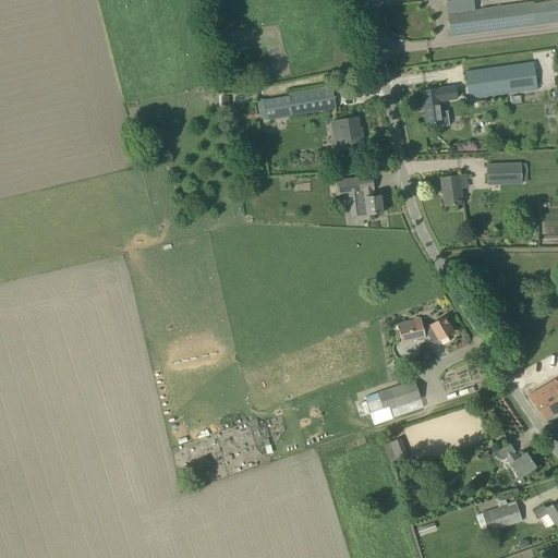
[(557,22),(557,7),(557,0),(556,0),(557,1),(545,2),(546,7),(534,8),(534,2),(474,10),(473,0),(445,0),(448,13),(447,13),(450,36),(557,22)]
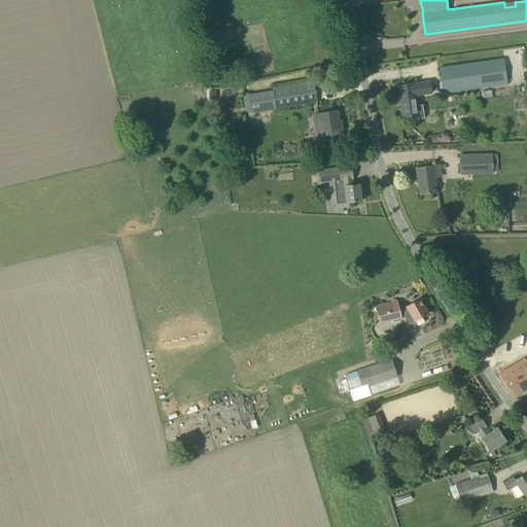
[(443,94),(507,84),(503,59),(440,68),(443,94)]
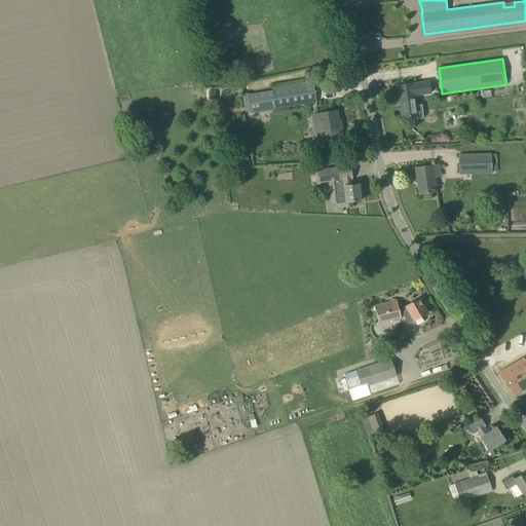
[(312,82),(272,88),(275,109),(316,102),(312,82)]
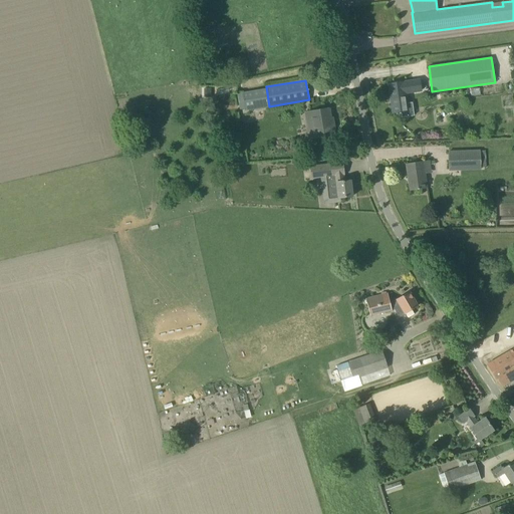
[(393,113),(401,112),(402,112),(402,117),(414,115),(412,102),(407,103),(405,93),(421,90),(420,80),(404,82),(389,84),(393,113)]
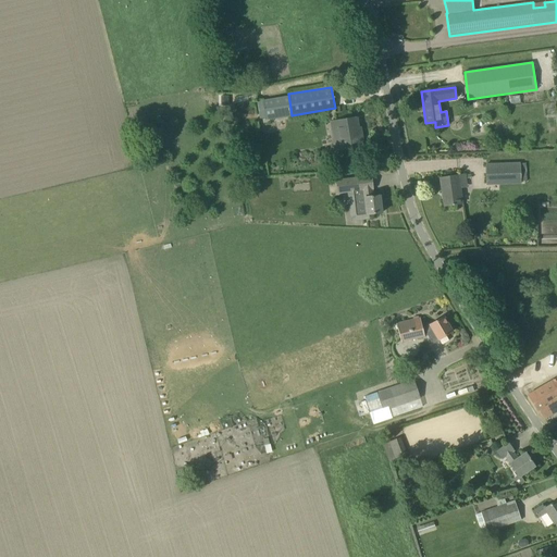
[(271,98),(262,100),(262,101),(265,118),(265,120),(275,119),(271,98)]
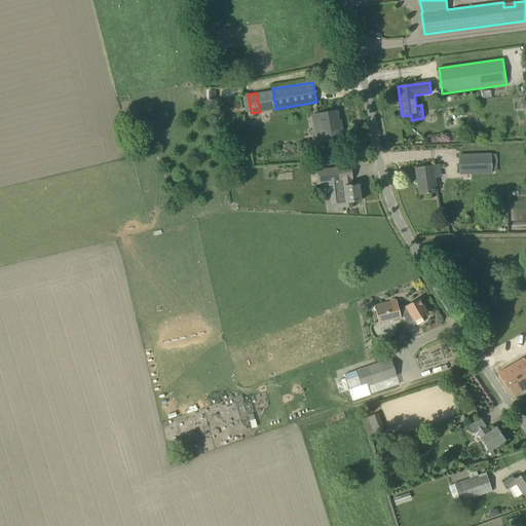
[(336,111),(317,114),(311,115),(315,142),(343,137),(341,126),(339,126),(336,111)]
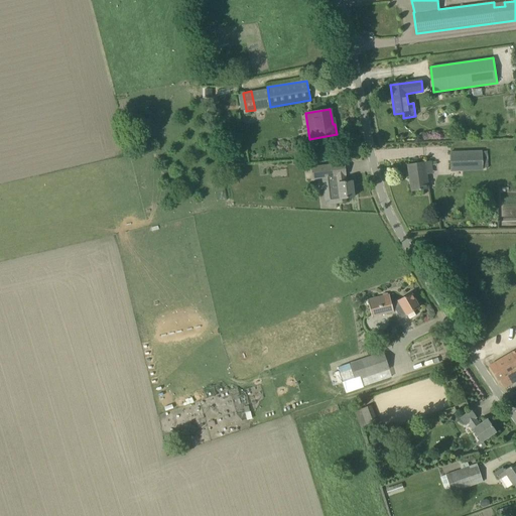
[(450,170),(483,169),(482,151),(449,152),(450,170)]
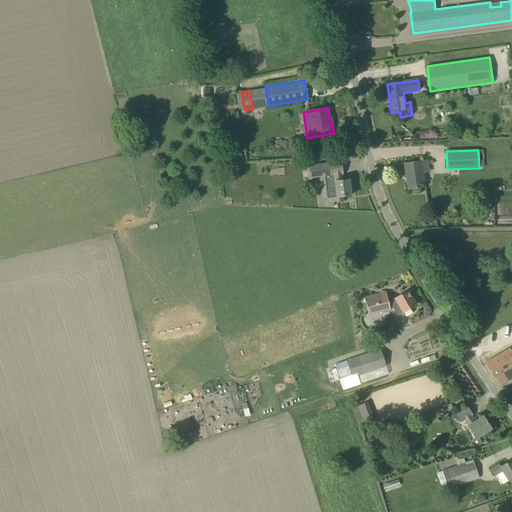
[(404,163),(408,190),(424,187),(423,173),(430,172),(428,160),(404,163)]
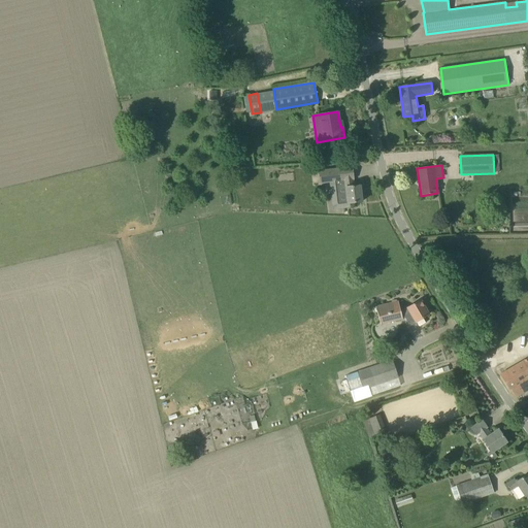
[(334,182),(337,204),(337,208),(350,207),(349,203),(362,201),(360,186),(354,187),(353,179),(352,167),(333,169),(334,182)]
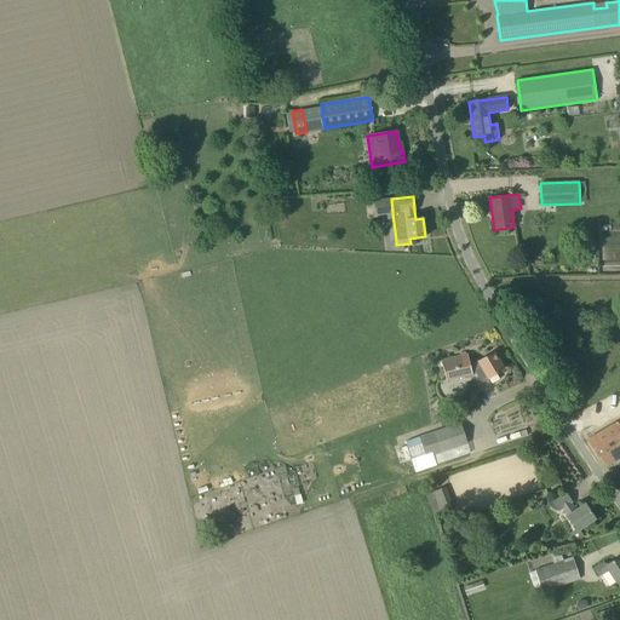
[(497,373),(503,369),(493,352),(478,361),(478,362),(471,367),(468,354),(441,360),(447,380),(472,374),(472,373),(475,372),(481,383),(489,379),(492,384),(499,379),(497,373)]
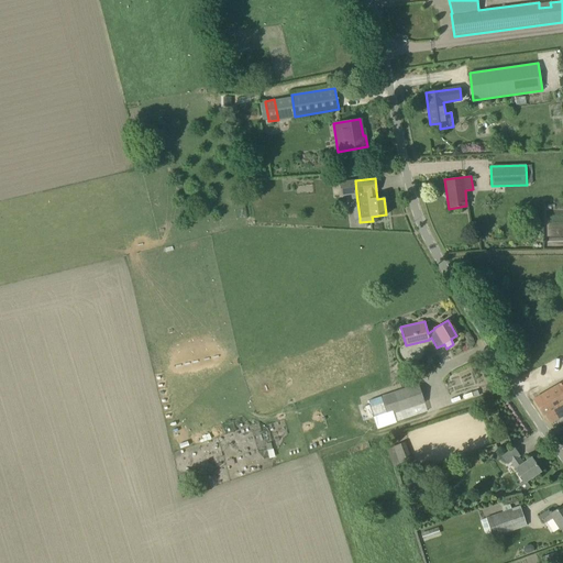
[(562,381),(549,390),(562,414),(562,381)]
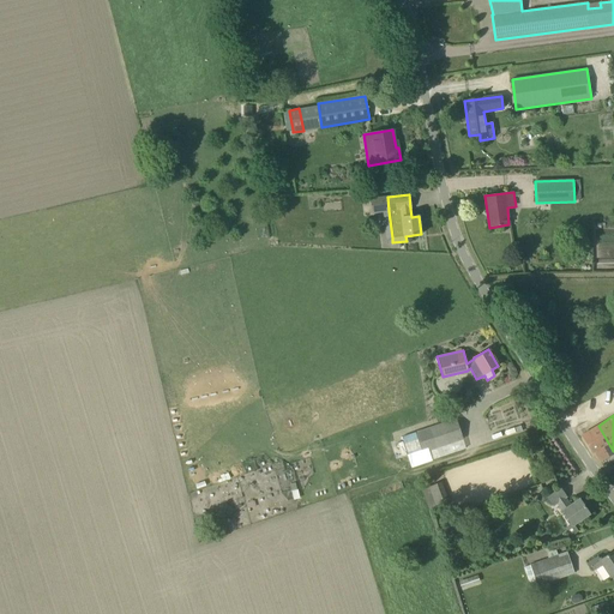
[(429,428),(416,433),(422,451),(429,450),(463,439),(457,420),(429,428)]
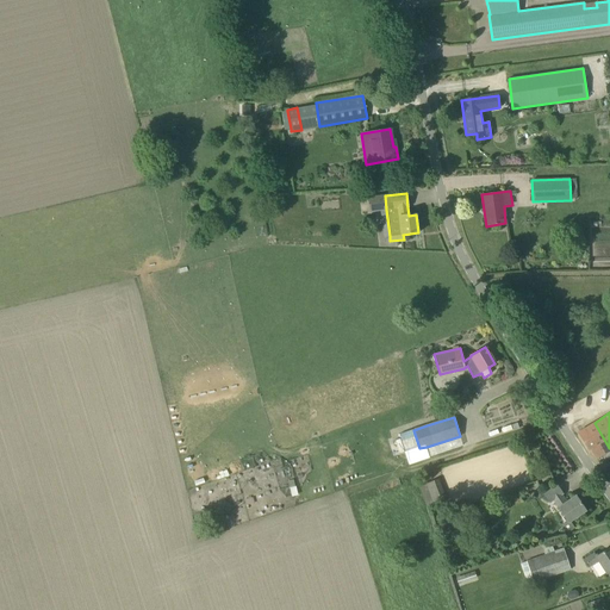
[(487,436),(511,431),(510,422),(485,427),(487,436)]
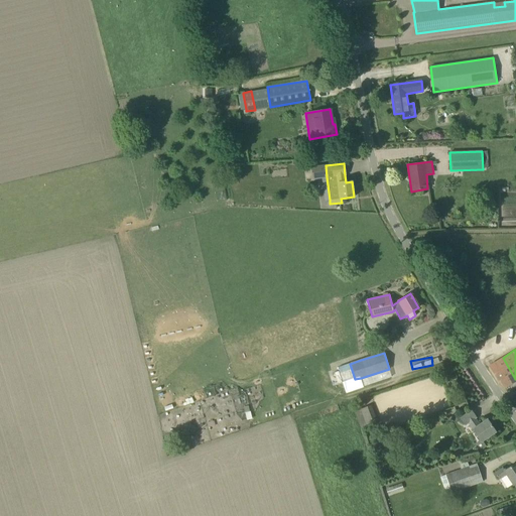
[(504,388),(515,380),(515,379),(503,358),(495,362),(497,364),(492,368),(490,365),(489,366),(498,382),(499,381),(504,388)]
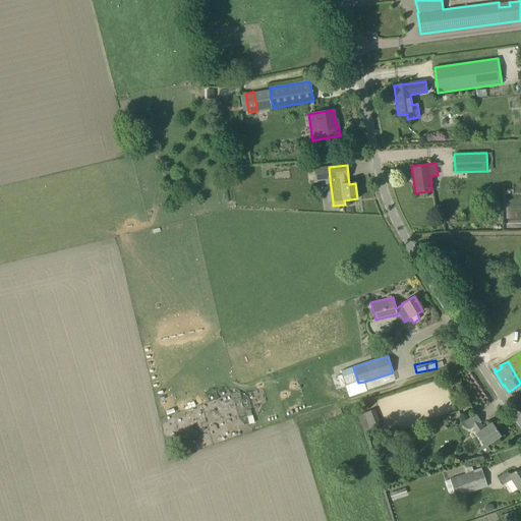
[(364,382),(358,383),(346,387),(348,392),(349,396),(350,396),(367,391),(366,390),(364,382)]
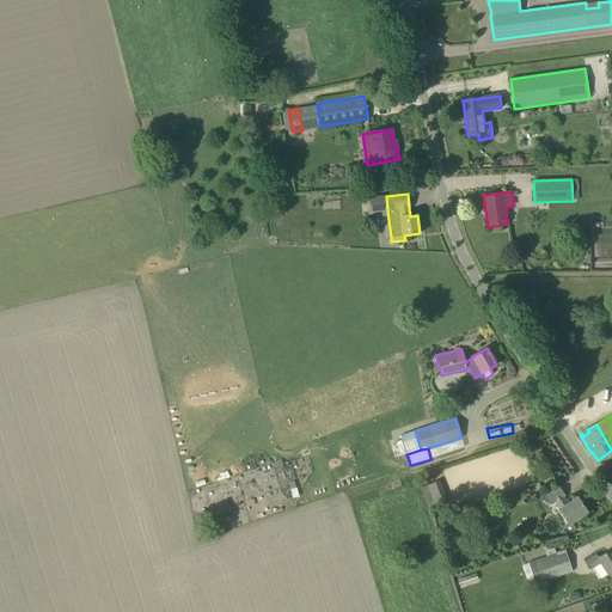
[(448,502),(439,479),(420,488),(429,509),(448,502)]
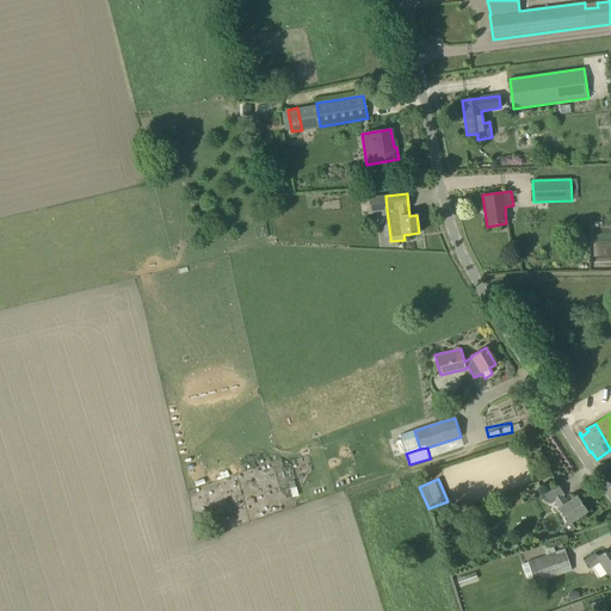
[(557,486),(555,487),(544,494),(550,504),(554,500),(560,508),(569,523),(586,511),(576,497),(567,504),(559,491),(560,489),(557,486)]
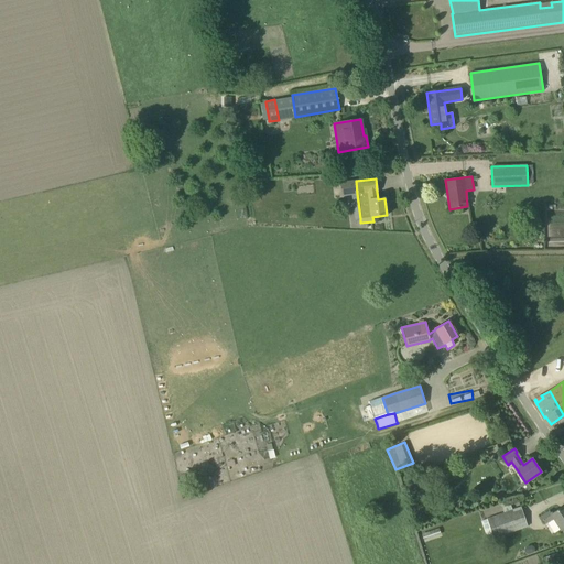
[(501,507),(503,513),(487,519),(494,538),(527,527),(521,508),(512,510),(510,505),(501,507)]
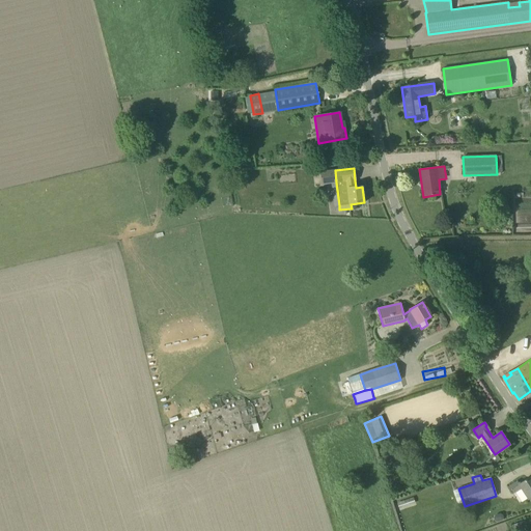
[(528,499),(530,497),(530,476),(519,484),(518,481),(509,486),(513,494),(521,488),(528,499)]
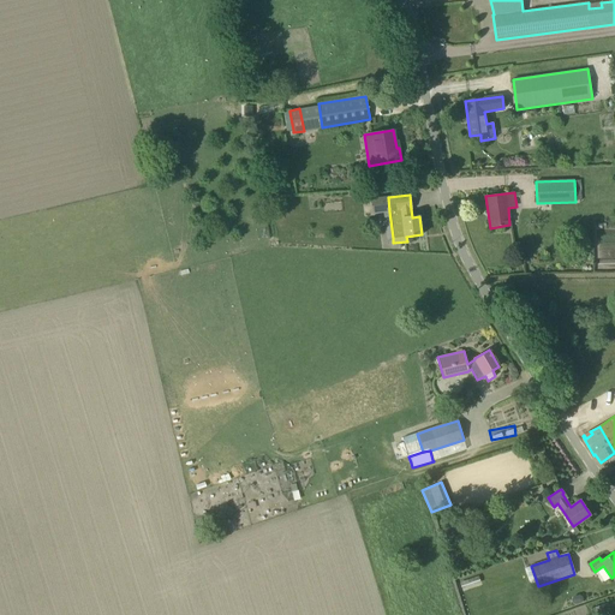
[(461,589),(481,583),(478,575),(459,583),(461,589)]
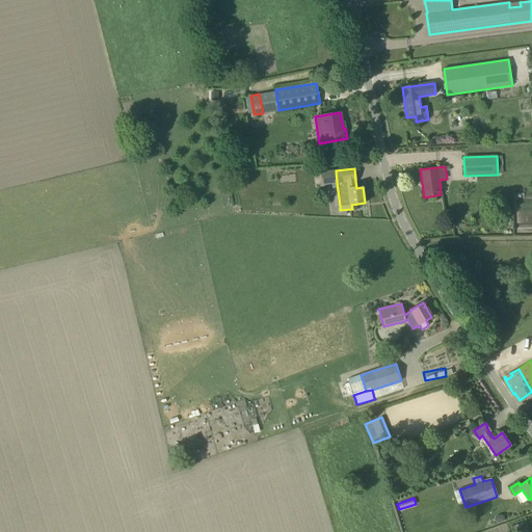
[(529,531),(526,522),(510,527),(511,531),(529,531)]
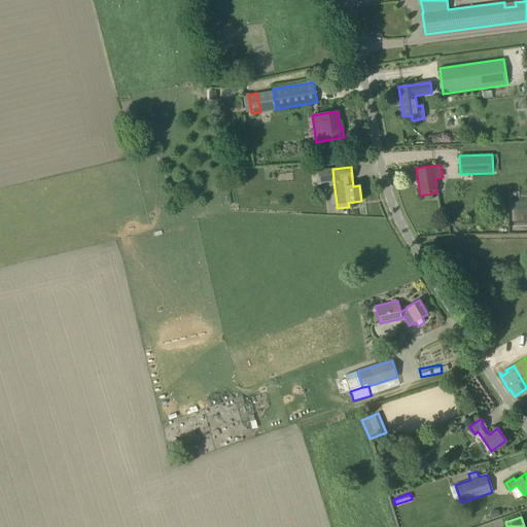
All buildings are outlined.
